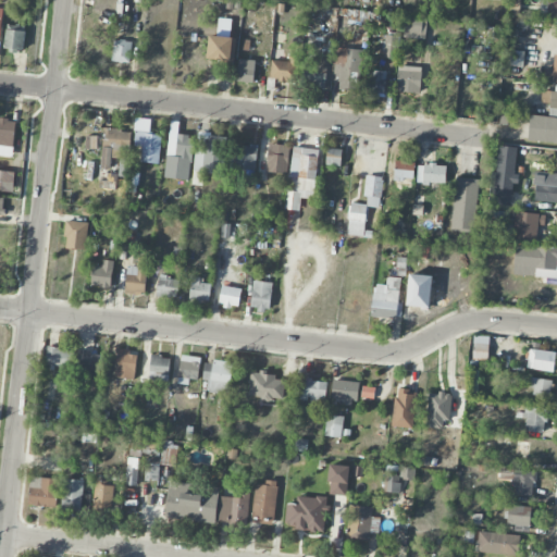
[(556,0),(547,0),(547,19),(556,17),(556,0)]
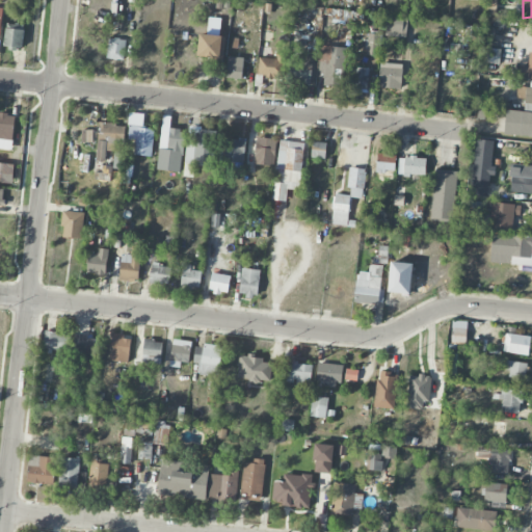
[(323,19),(351,22),(353,11),(324,8),(323,19)]
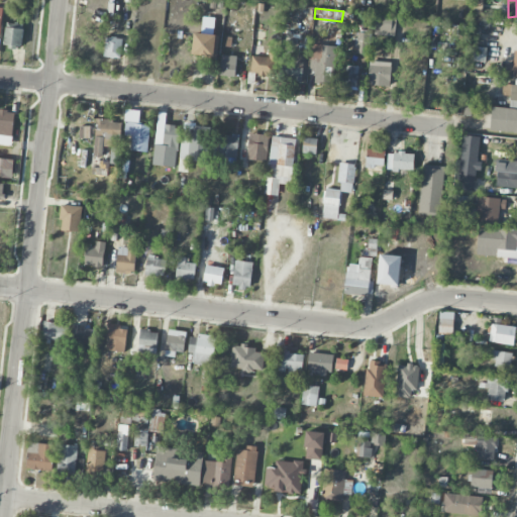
[(396,18),(378,15),(375,32),(393,35),(396,18)]
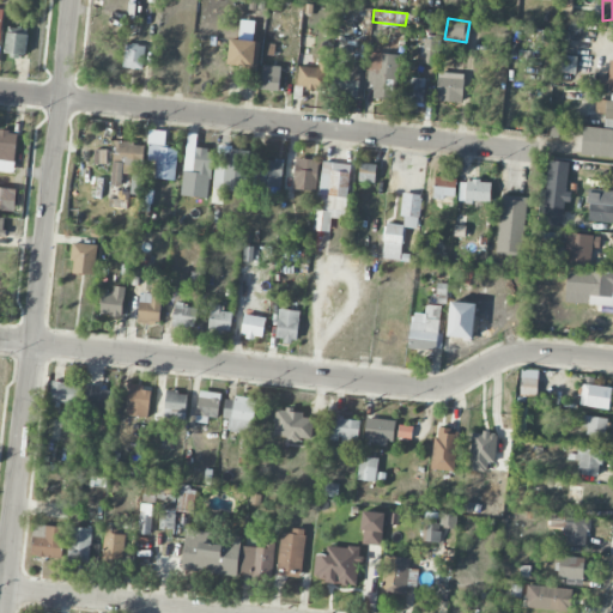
[(28,34),(7,32),(6,54),(26,55),(28,34)]
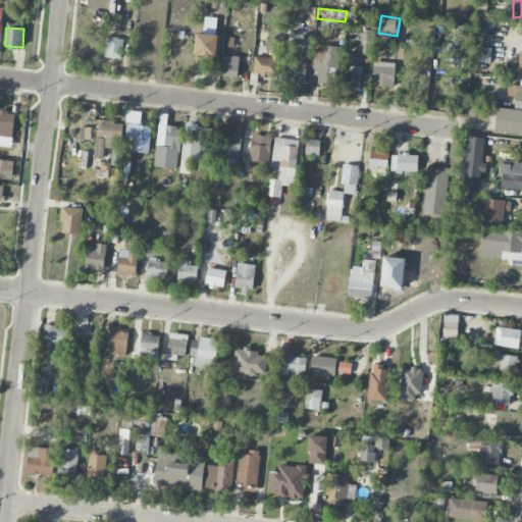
[(370,55),(373,34),(361,33),(358,54),(370,55)]
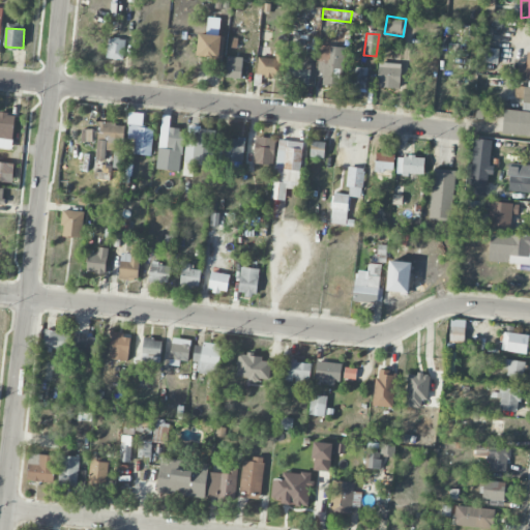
[(198,56),(224,57),(225,35),(199,34),(198,56)]
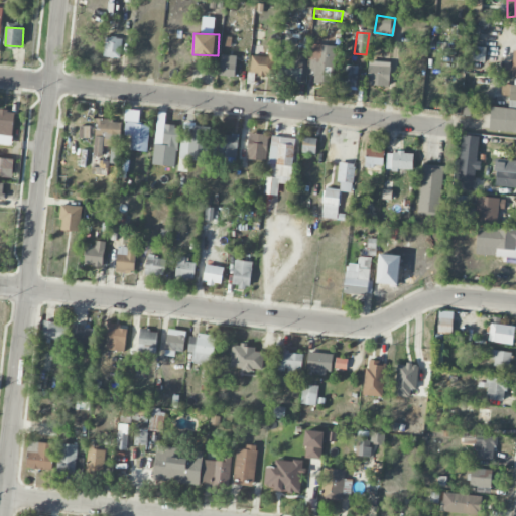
[(104,57),(121,57),(122,37),(105,37),(104,57)]
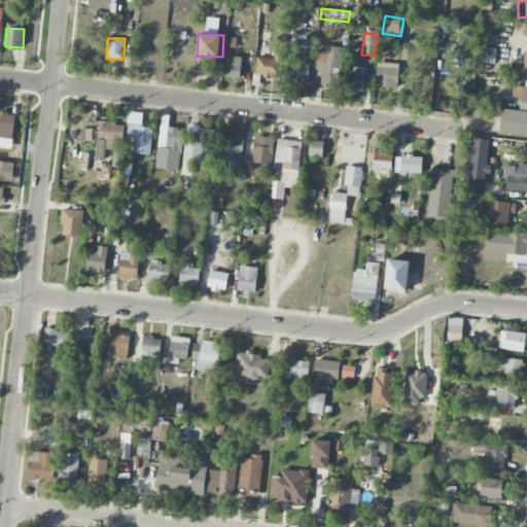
[(342,46),(319,45),(317,83),(340,85),(342,46)]
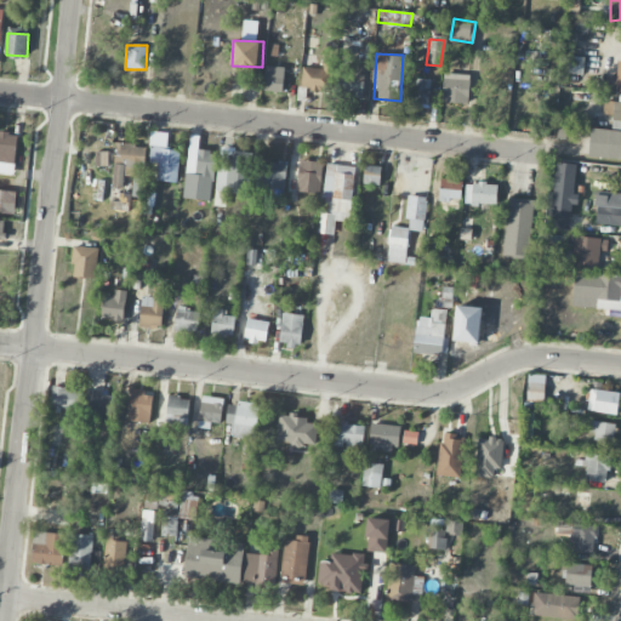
[(565,73),(584,74),(584,57),(567,56),(565,73)]
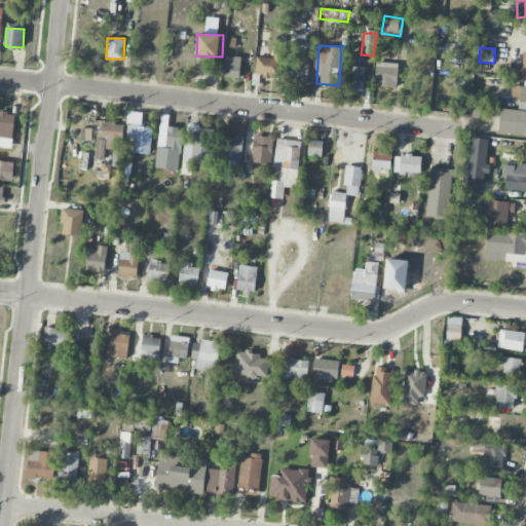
[(522,64),(516,64),(515,77),(525,77),(525,51),(524,51),(522,64)]
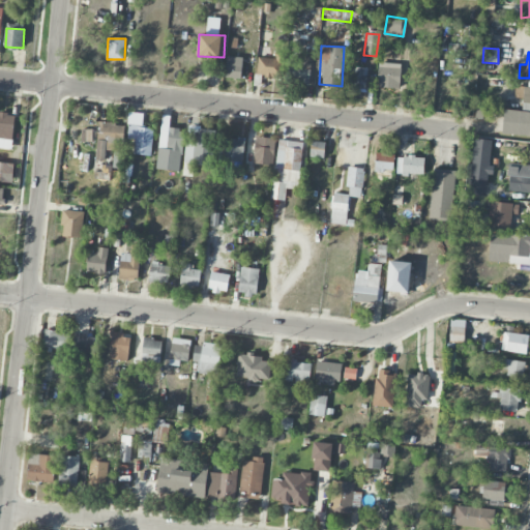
[(225,77),(240,79),(243,58),(228,56),(225,77)]
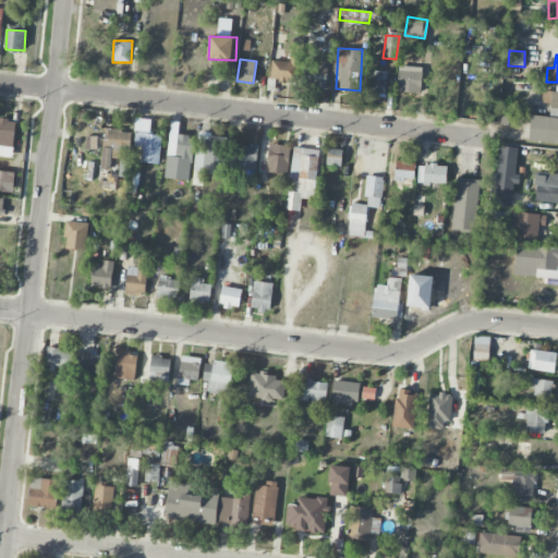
[(270,61),(270,81),(295,81),(295,61),(270,61)]
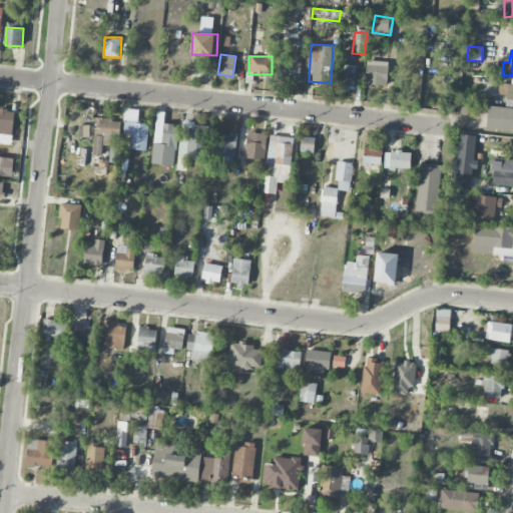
[(302,60),(283,59),(282,78),(300,79),(302,60)]
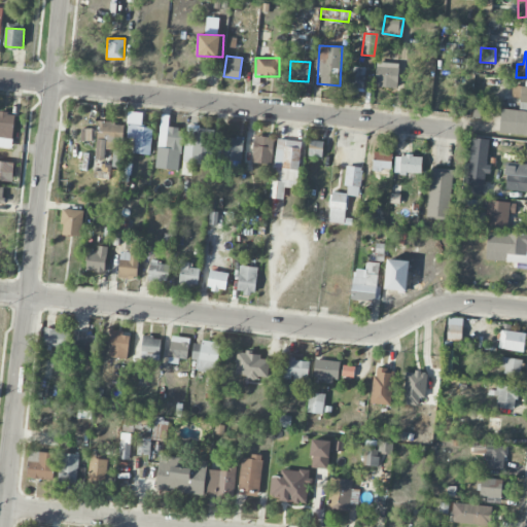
[(398,88),(399,64),(377,63),(376,86),(398,88)]
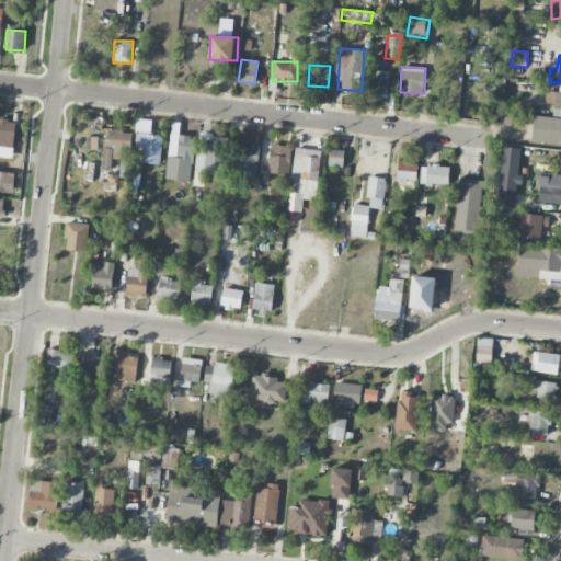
[(389,94),(388,70),(368,71),(369,95),(389,94)]
